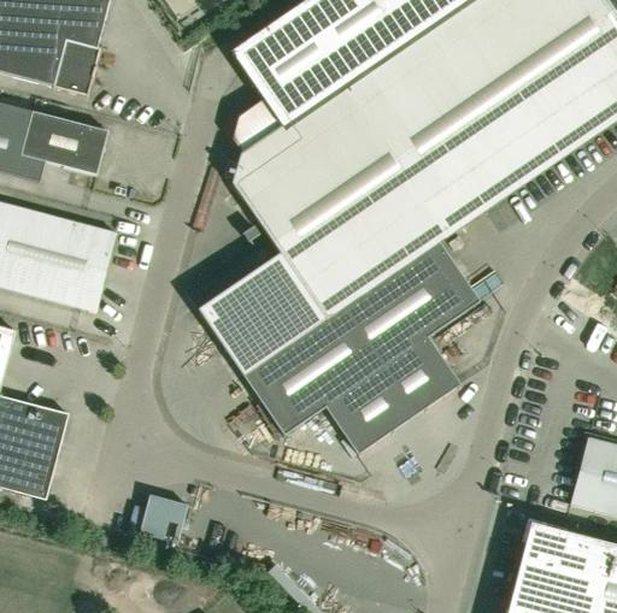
[(100,47),(99,47),(98,47),(97,47),(109,0),(0,0),(0,71),(53,86),(52,87),(86,95),(87,96),(100,47)]
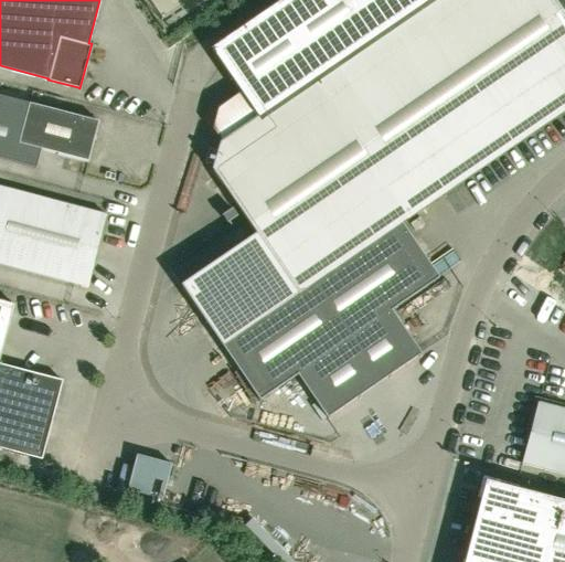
[(274,0),(208,45),(257,116),(222,140),(213,168),(256,232),(181,283),(259,398),(297,372),(327,416),(420,352),(391,308),(438,276),(401,221),(564,108),(564,0),(274,0)]
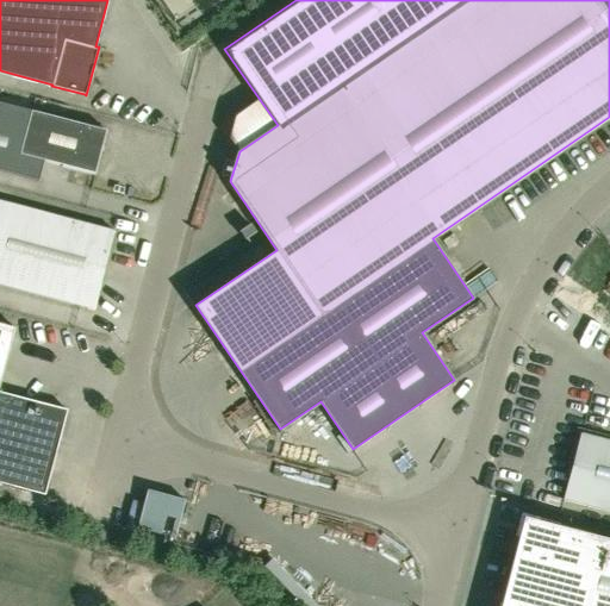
[(0,168),(10,172),(14,151),(95,173),(106,129),(80,122),(0,100),(0,168)]
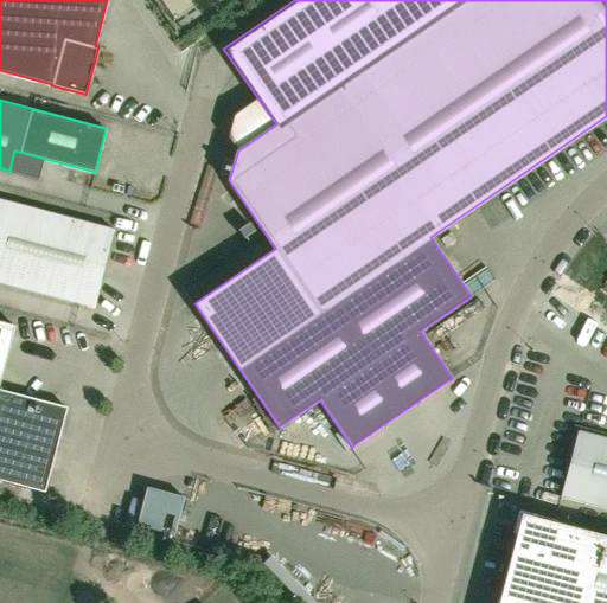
[(114,228),(27,205),(0,197),(0,281),(94,306),(114,228)]
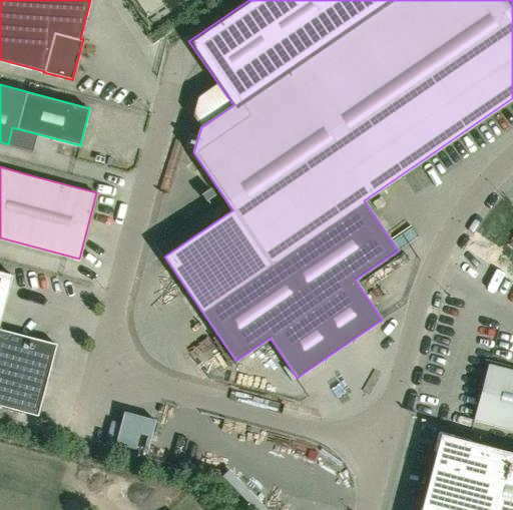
[(0,271),(0,405),(37,416),(56,345),(0,329),(0,322),(13,275),(0,271)]
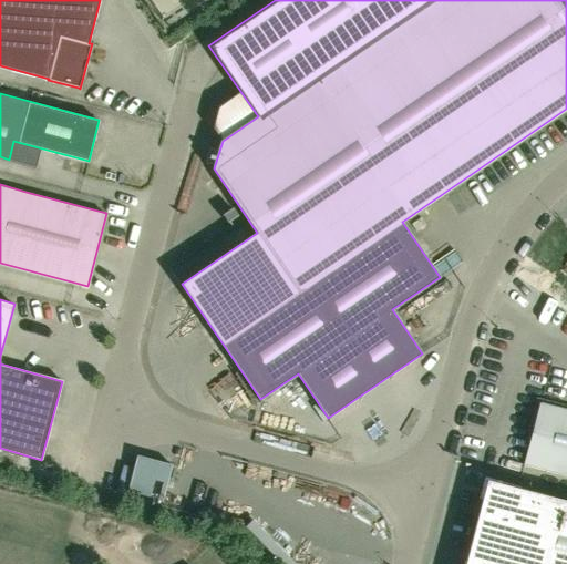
[(566,408),(539,401),(523,463),(566,474),(566,408)]
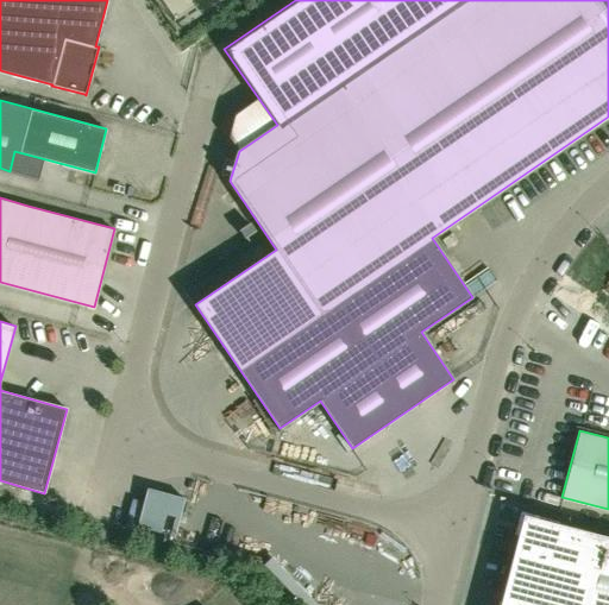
[(183,491),(146,483),(138,520),(175,528),(183,491)]
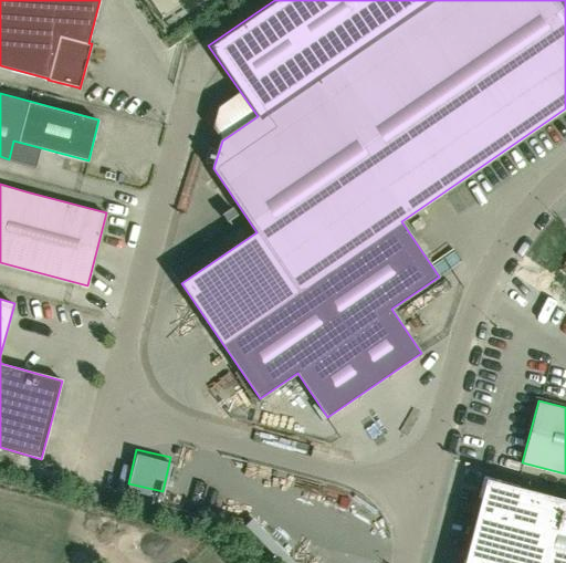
[(501,485),(502,480),(483,475),(477,498),(481,499),(474,527),(463,562),(565,562),(565,501),(527,491),(501,485)]
